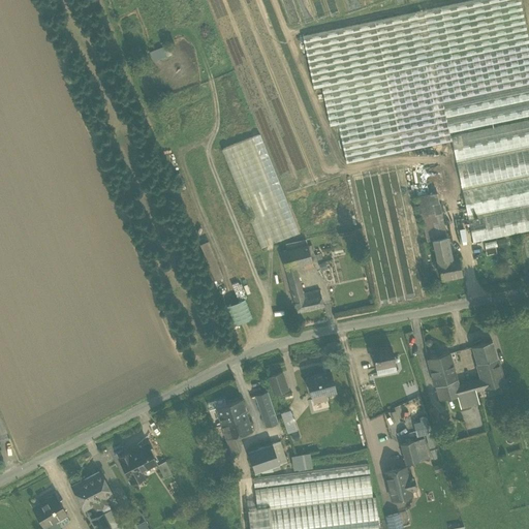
[(528,119),(450,136),(449,133),(448,132),(528,115),(528,47),(519,0),(471,0),(302,36),(313,89),(321,87),(330,126),(338,124),(346,163),(452,141),(472,242),(528,229),(528,119)]
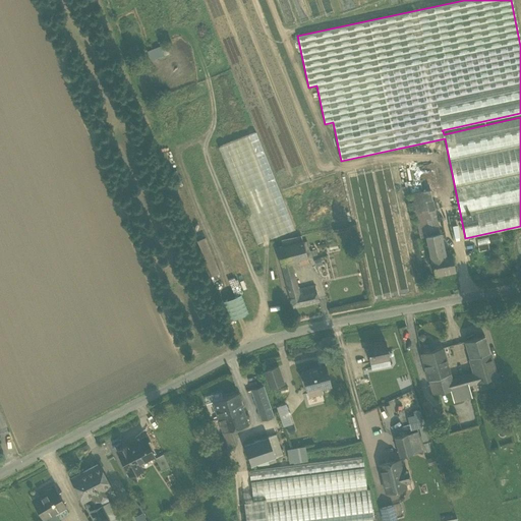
[(168,53),(165,43),(160,45),(160,47),(148,52),(151,60),(168,53)]
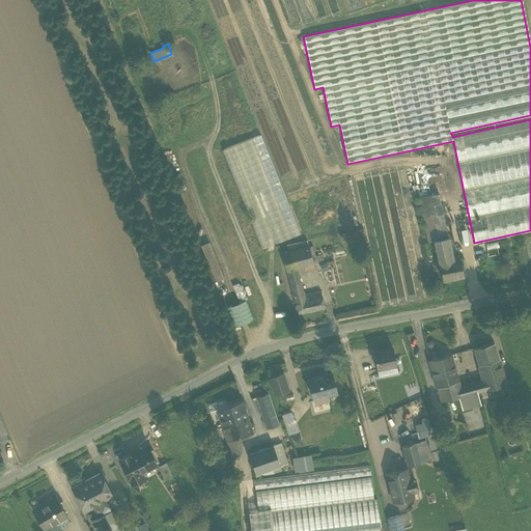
[(300,233),(260,135),(222,149),(261,249),(300,233)]
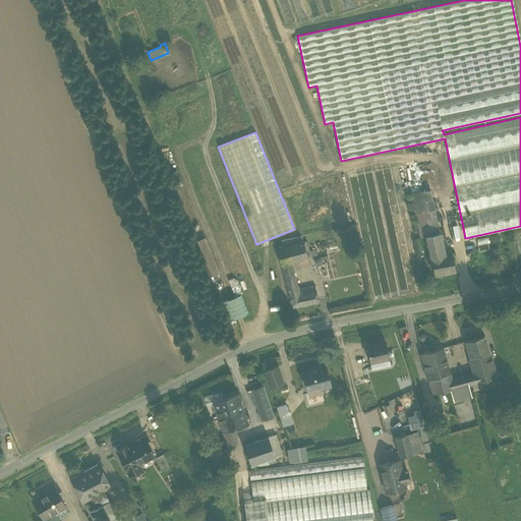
[(430,189),(410,193),(414,214),(435,210),(430,189)]
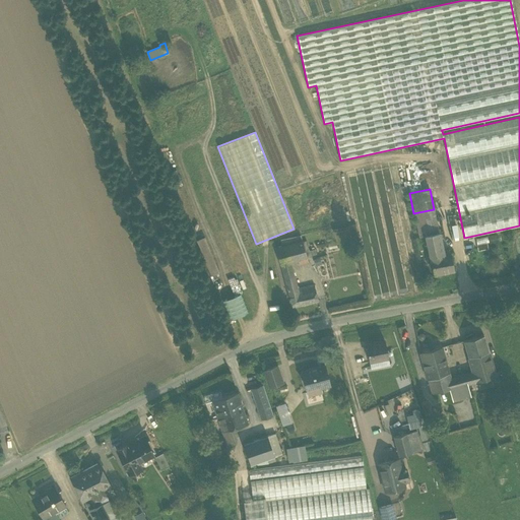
[(434,209),(413,213),(418,237),(426,236),(430,256),(443,254),(434,209)]
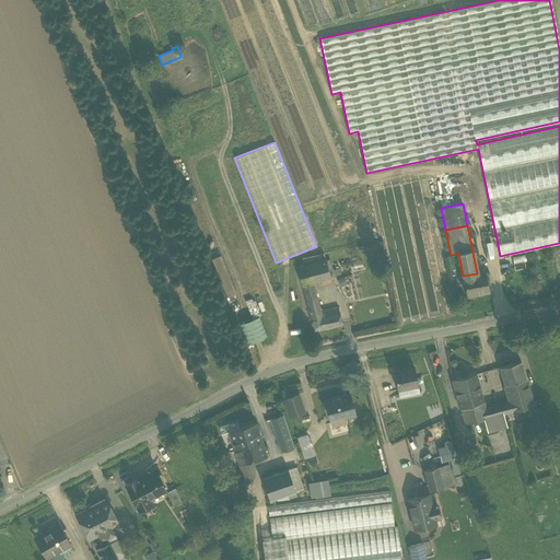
[(323,253),(302,259),(304,265),(325,258),(323,253)]
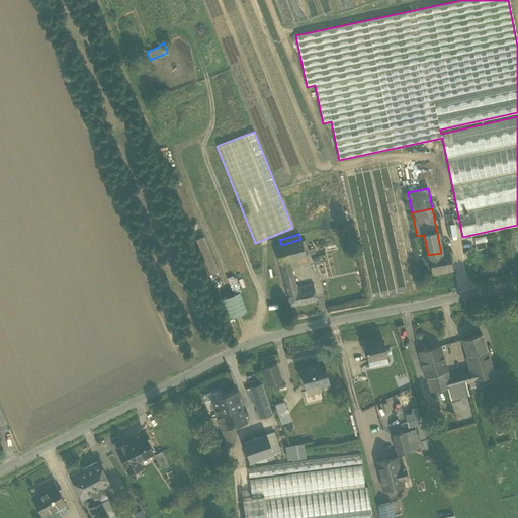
[(486,235),(473,238),(475,244),(487,241),(486,235)]
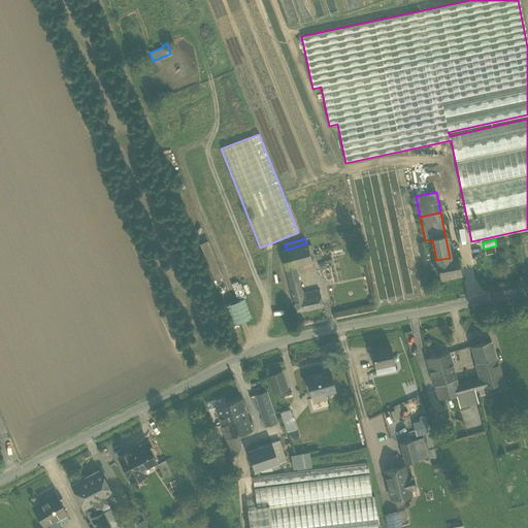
[(223,276),(207,240),(199,244),(215,281),(223,276)]
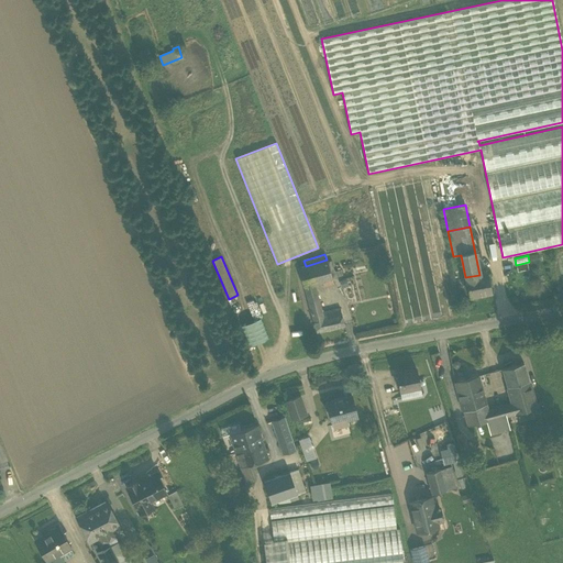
[(306,266),(298,268),(304,286),(313,284),(322,282),(332,278),(330,272),(327,260),(306,266)]
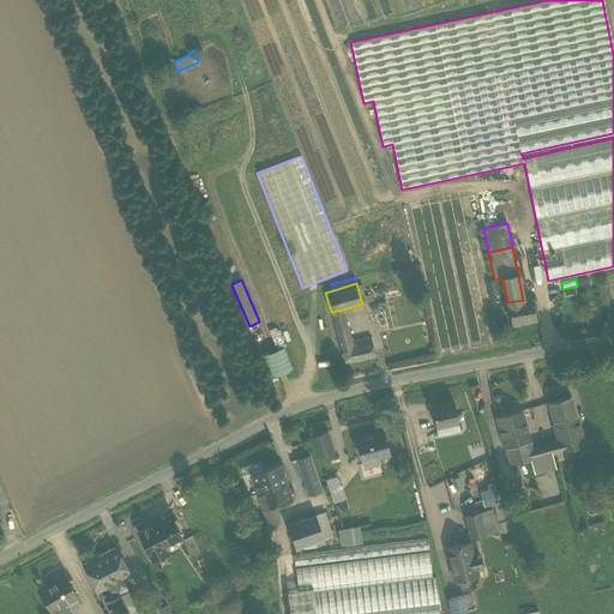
[(369,293),(360,296),(362,304),(372,301),(369,293)]
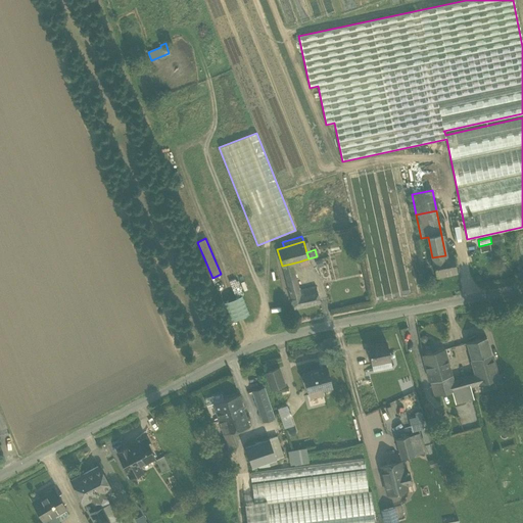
[(432,257),(432,259),(436,276),(456,272),(453,253),(445,255),(432,257)]
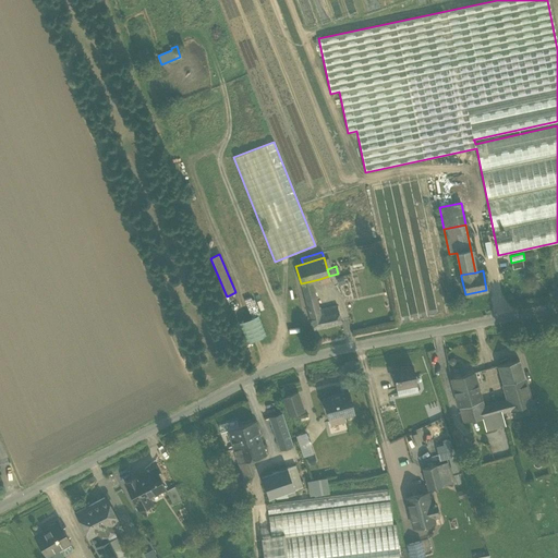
[(337,305),(319,310),(311,281),(301,283),(308,312),(313,329),(341,323),(337,305)]
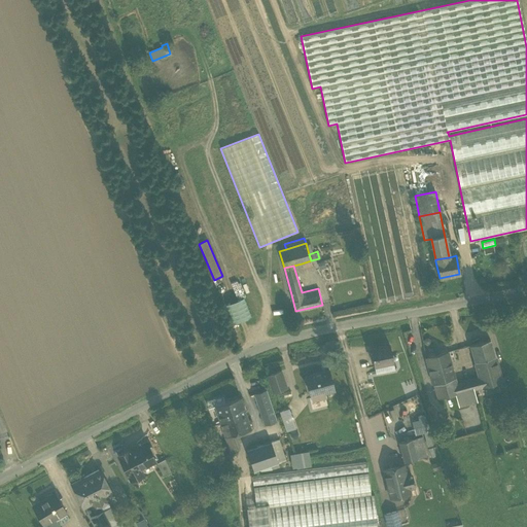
[(244,297),(223,306),(231,324),(252,317),(244,297)]
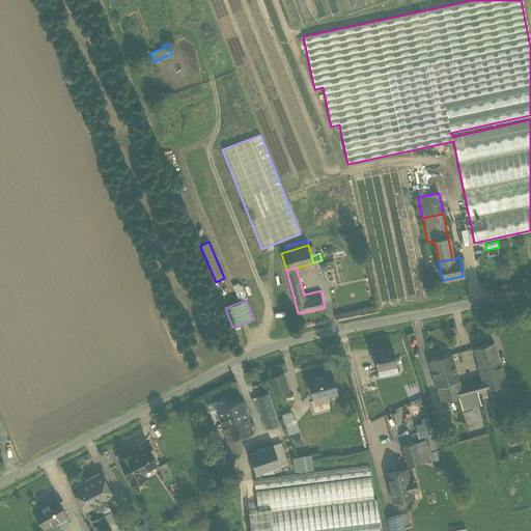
[(494,342),(473,347),(482,381),(485,389),(477,392),(480,403),(509,396),(494,342)]
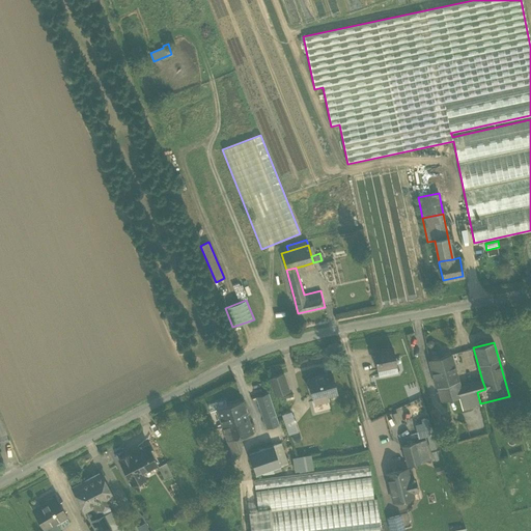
[(392,347),(373,352),(376,369),(396,365),(392,347)]
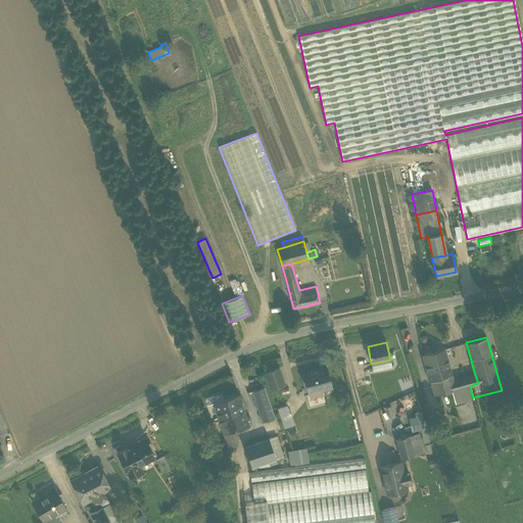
[(444,348),(422,354),(428,374),(449,368),(444,348)]
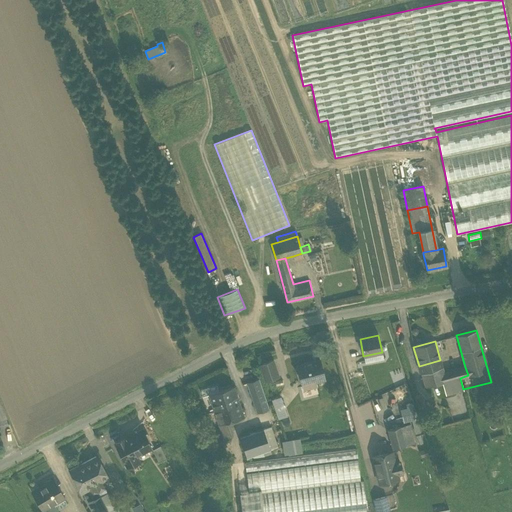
[(382,352),(363,356),(364,362),(383,358),(382,352)]
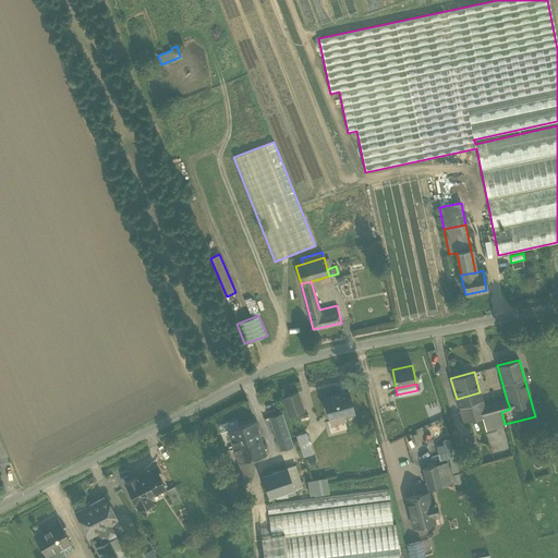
[(349,391),(323,399),(328,416),(330,424),(344,421),(343,415),(354,413),(349,391)]
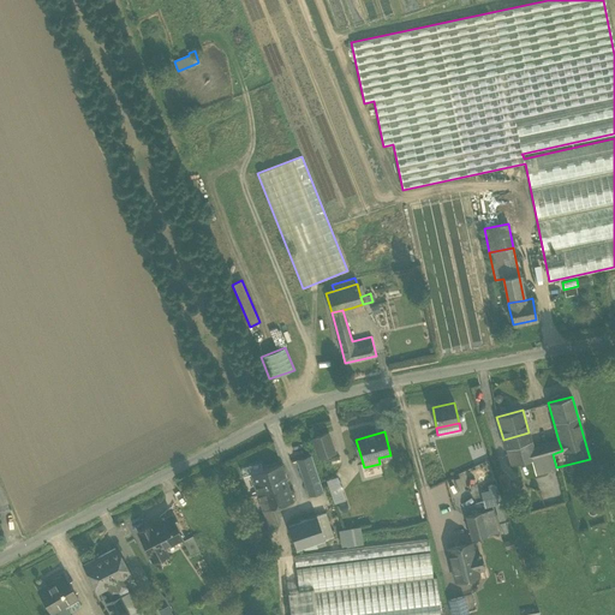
[(335,453),(327,433),(311,439),(318,459),(335,453)]
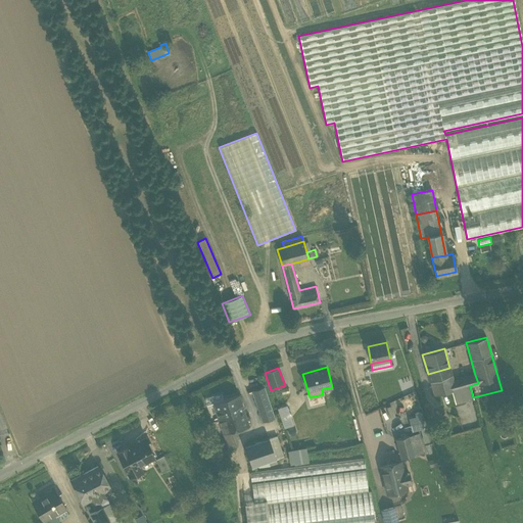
[(475,375),(453,380),(449,368),(428,374),(434,395),(452,390),(455,402),(473,397),(470,386),(478,383),(475,375)]
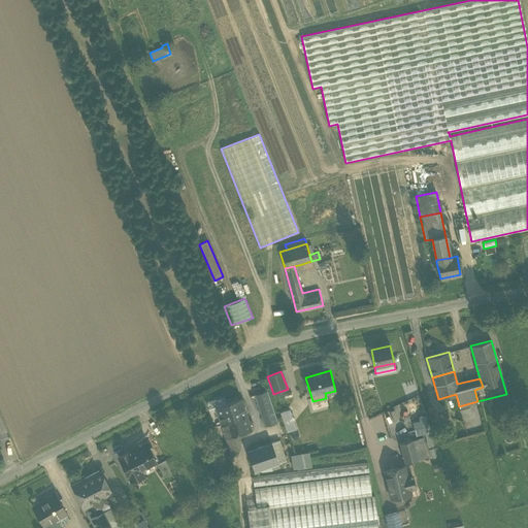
[(274,416),(266,391),(255,395),(263,420),(274,416)]
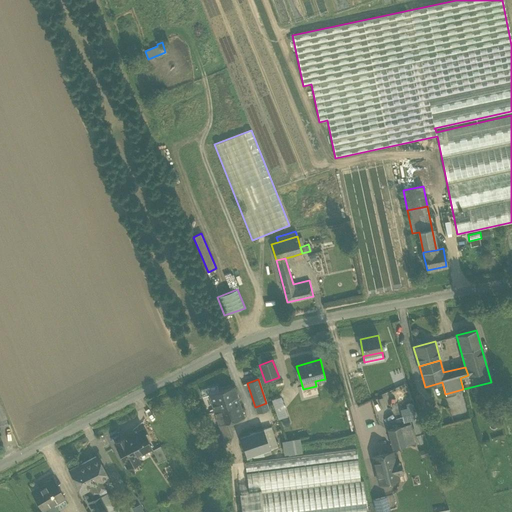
[(234,387),(208,394),(214,411),(239,403),(234,387)]
